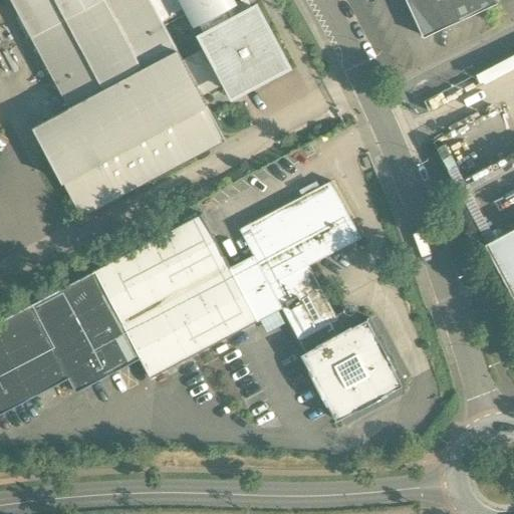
[(11,0),(32,37),(101,0),(11,0)]
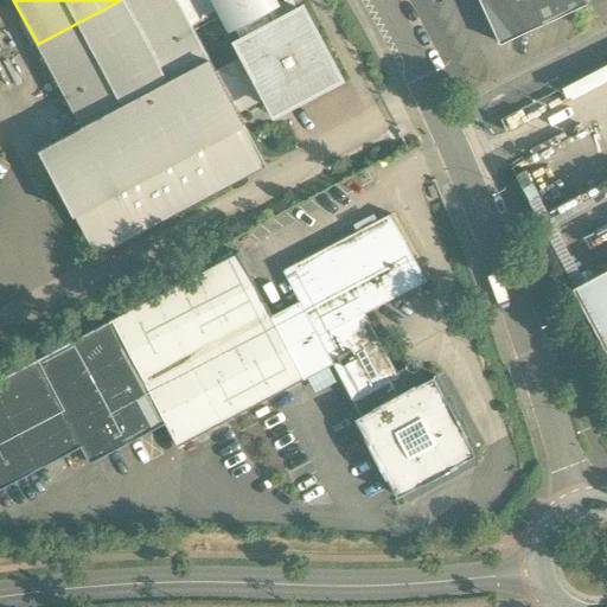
[(178,0),(120,0),(38,44),(82,128),(40,151),(97,257),(246,178),(223,135),(244,125),(238,114),(216,70),(193,30),(178,0)]
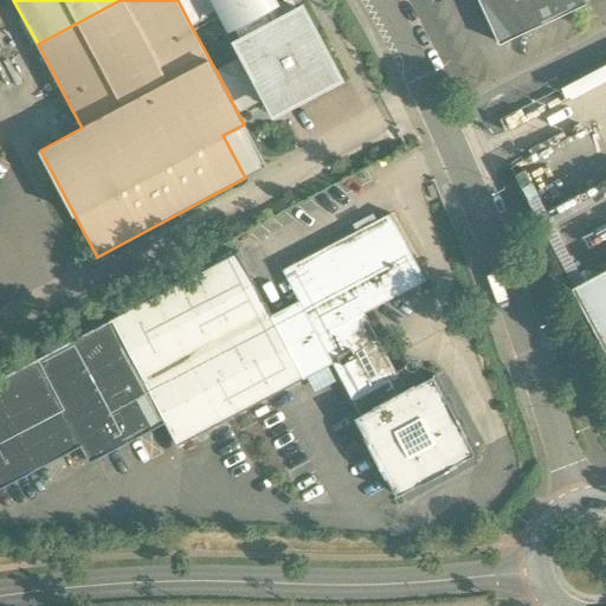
[(276,1),(275,0),(178,0),(193,30),(224,13),(230,25),(233,24),(242,39),(281,19),(279,15),(288,11),(283,1),(274,6),(272,4),(276,1)]
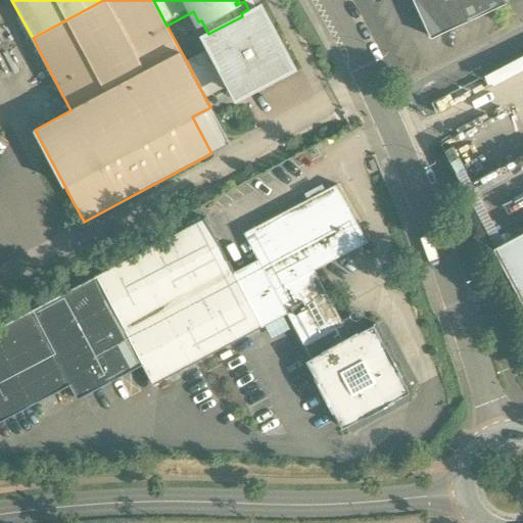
[(414,0),(432,38),(507,3),(505,0),(414,0)]
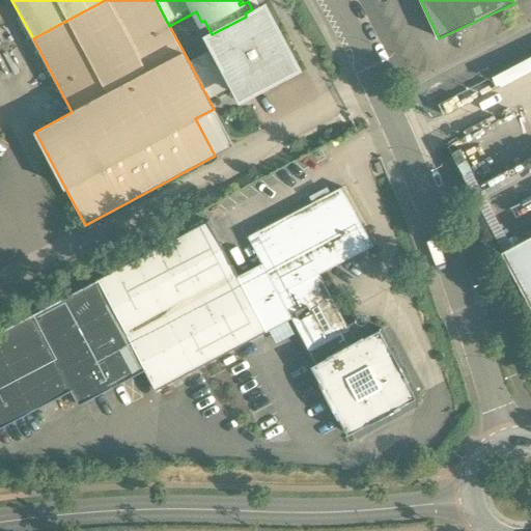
[(212,34),(210,35),(216,47),(235,85),(242,95),(297,66),(264,6),(246,17),(212,34)]
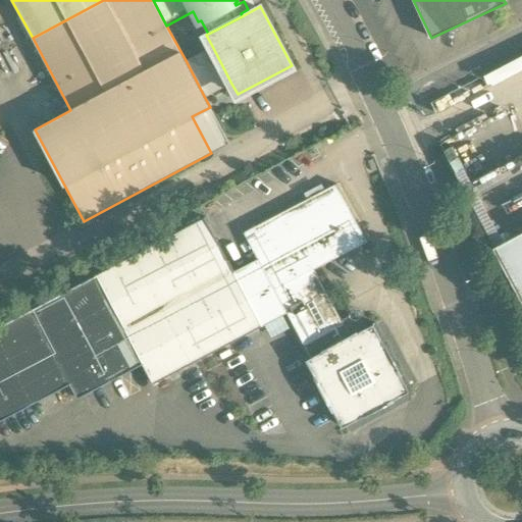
[(212,46),(186,60),(205,98),(231,84),(212,46)]
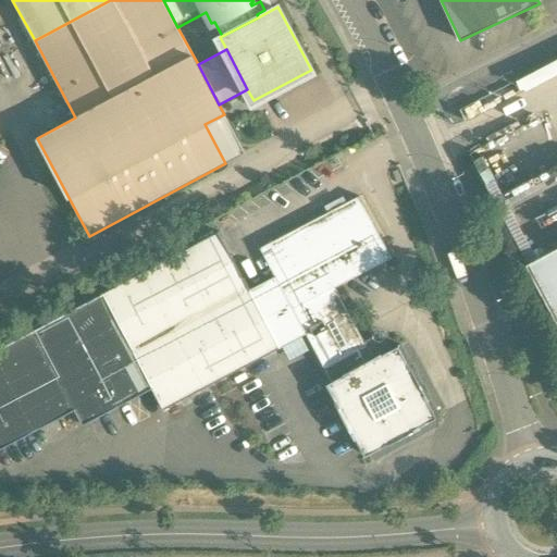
[(363,342),(334,287),(391,257),(357,197),(260,248),(275,276),(306,333),(331,382),(374,359),(364,342),(363,342)]
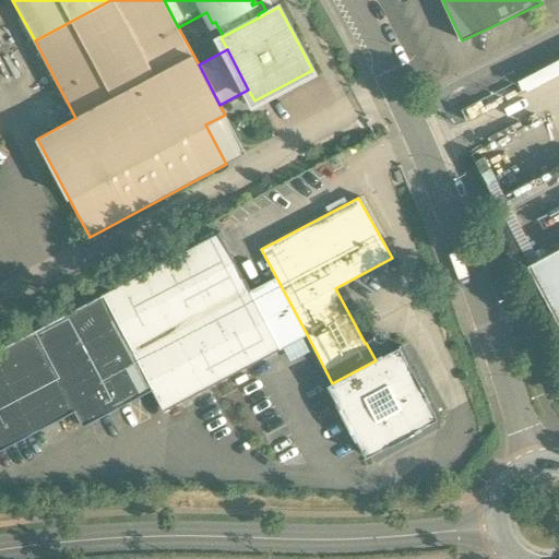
[(218,234),(104,295),(153,390),(164,409),(278,349),(249,292),(250,290),(245,282),(244,282),(218,234)]
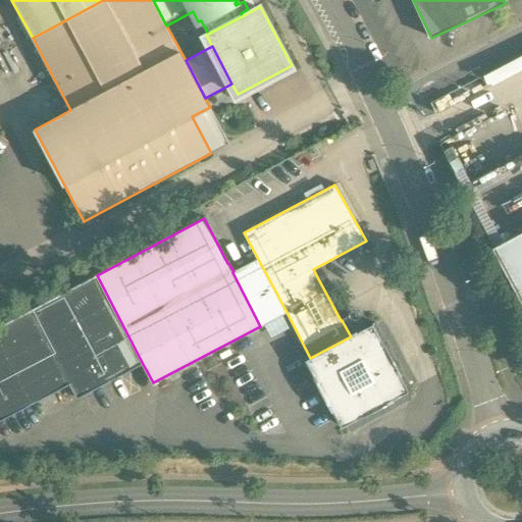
[(521,230),(493,247),(521,301),(521,230)]
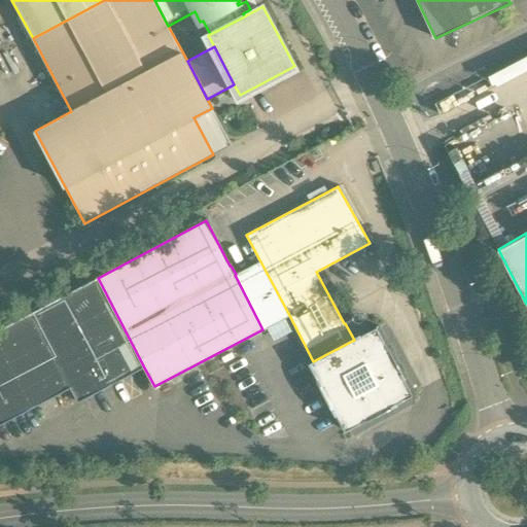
[(289,315),(260,261),(236,274),(235,275),(262,329),(289,315)]
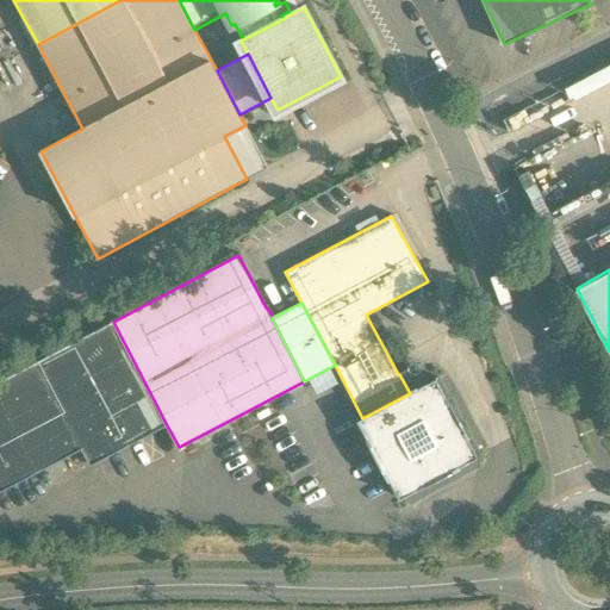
[(167,425),(113,322),(37,362),(82,448),(91,465),(167,425)]
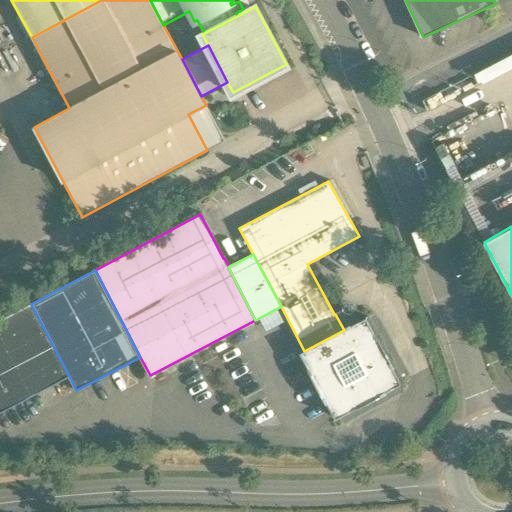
[(31,304),(0,320),(0,412),(69,376),(31,304)]
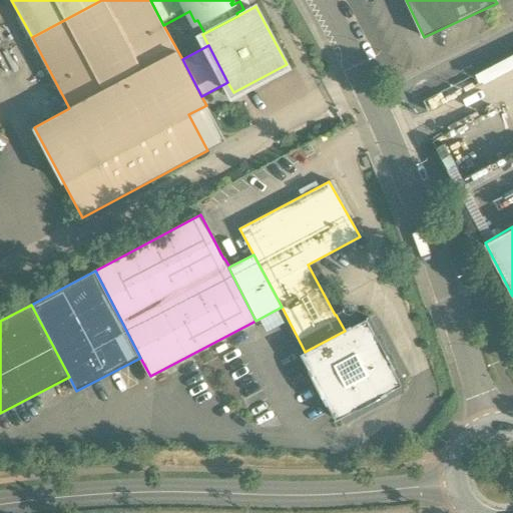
[(305,352),(302,354),(313,374),(312,375),(325,398),(326,397),(337,419),(358,408),(359,409),(382,397),(381,396),(403,384),(391,362),(392,362),(380,339),(379,340),(367,319),(345,331),(305,352)]
